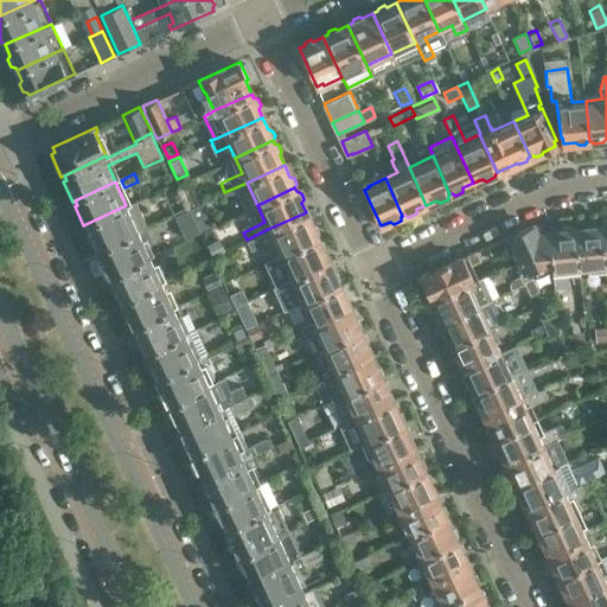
[(133,203),(126,205),(83,225),(84,228),(88,225),(90,230),(87,231),(95,251),(138,231),(145,228),(133,203)]
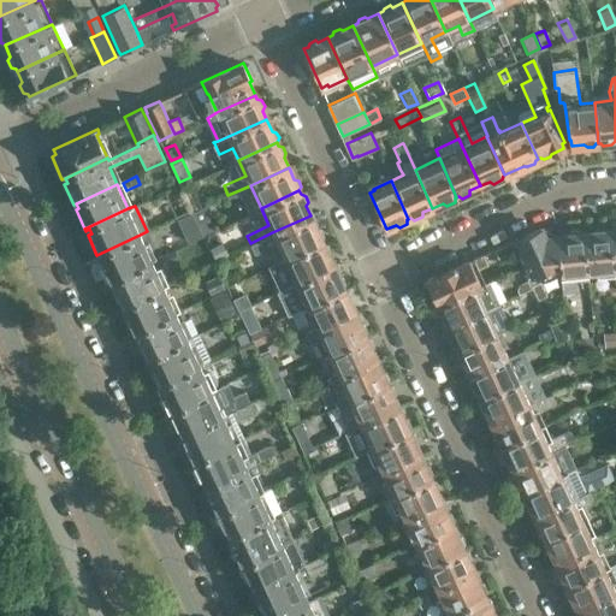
[(202,208),(194,213),(199,223),(207,219),(202,208)]
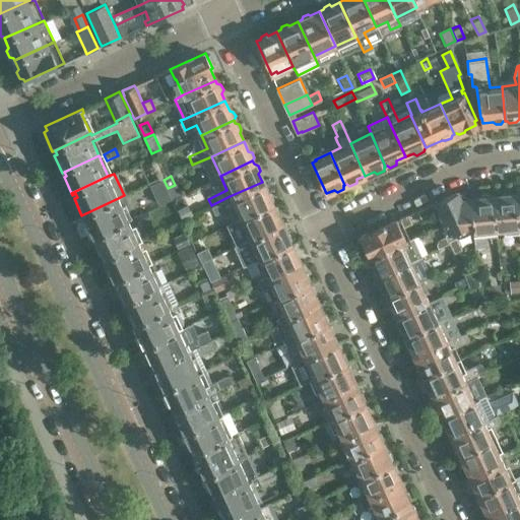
[(172,199),(163,179),(151,184),(160,204),(172,199)]
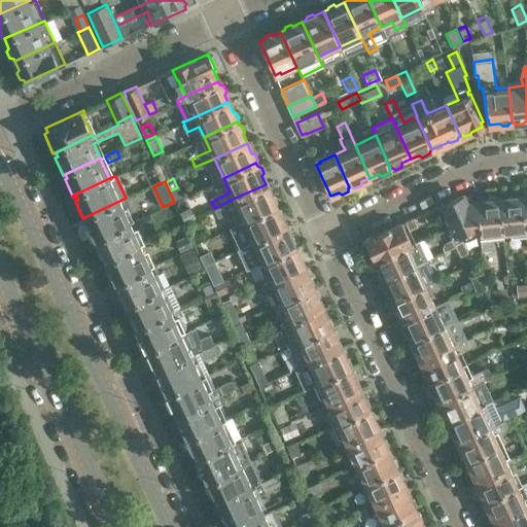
[(266,184),(233,199),(214,208),(218,217),(237,208),(243,221),(276,206),(275,205),(277,202),(275,196),(271,196),(266,184)]
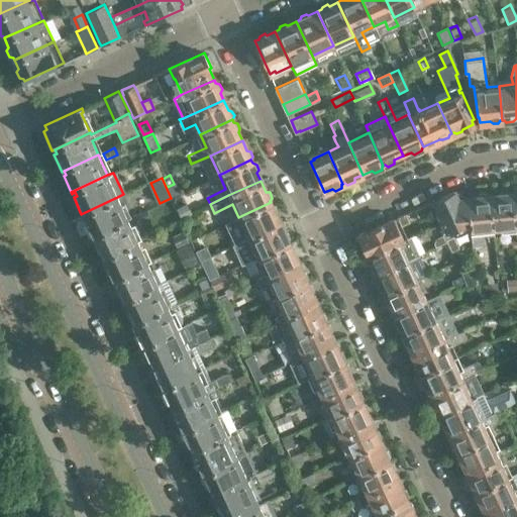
[(500,193),(489,194),(493,229),(516,227),(512,192),(511,193),(508,190),(502,191),(500,193)]
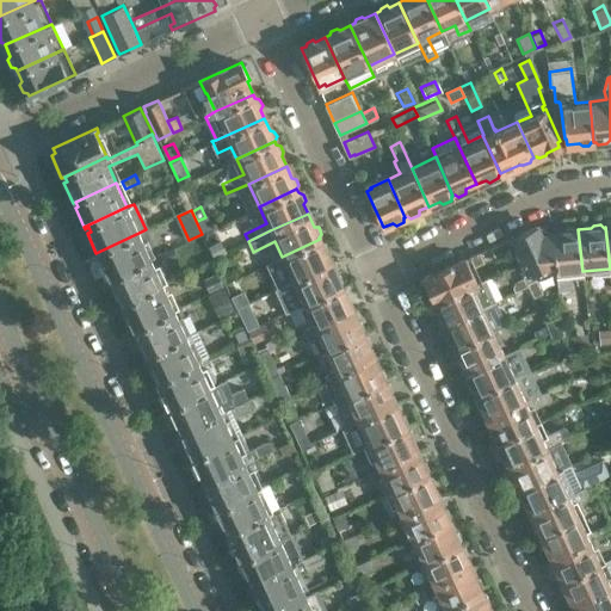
[(512,236),(512,238),(508,240),(512,248),(525,276),(555,263),(553,233),(548,234),(548,230),(541,228),(538,229),(536,226),(512,236)]
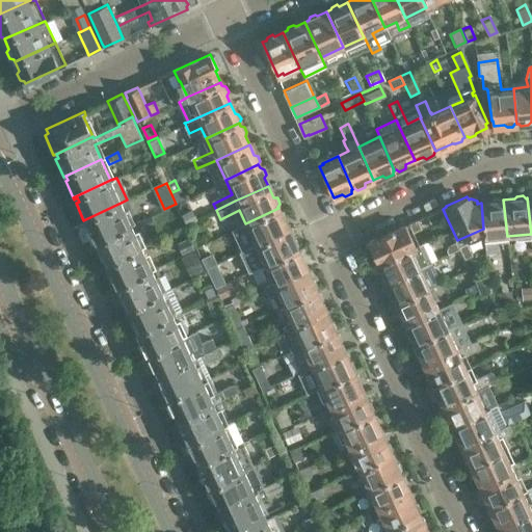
[(491,202),(481,203),(483,229),(484,239),(485,251),(495,251),(495,246),(494,246),(493,238),(507,236),(503,200),(502,200),(499,198),(494,198),(491,202)]
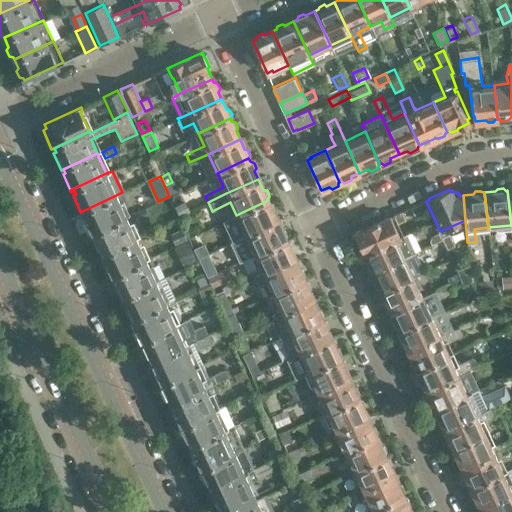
[(116,195),(80,212),(81,213),(83,212),(85,215),(82,217),(90,233),(126,216),(116,195)]
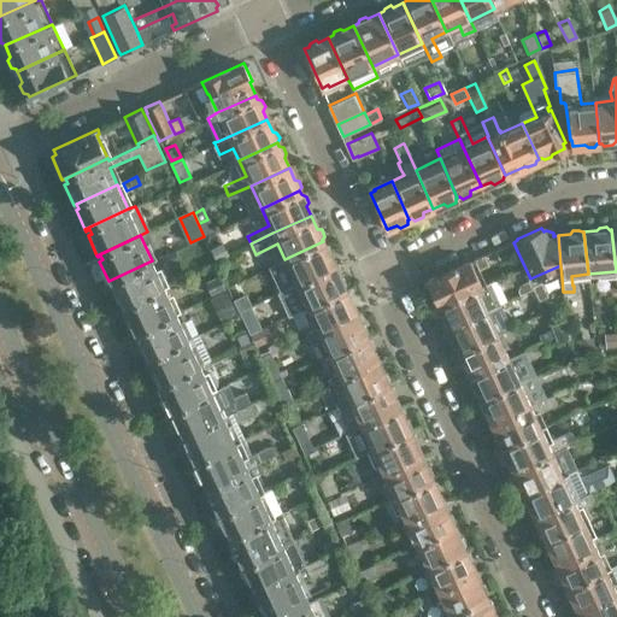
[(323,241),(285,259),(294,282),(334,264),(329,256),(331,252),(329,246),(324,245),(323,241)]
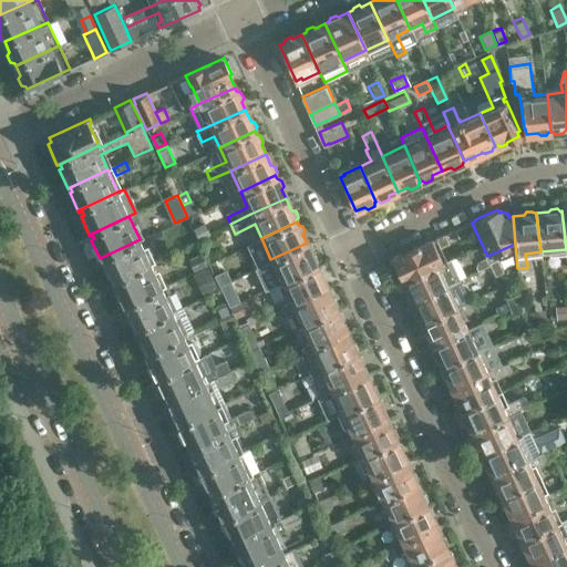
[(471,223),(455,230),(459,238),(474,232),(471,223)]
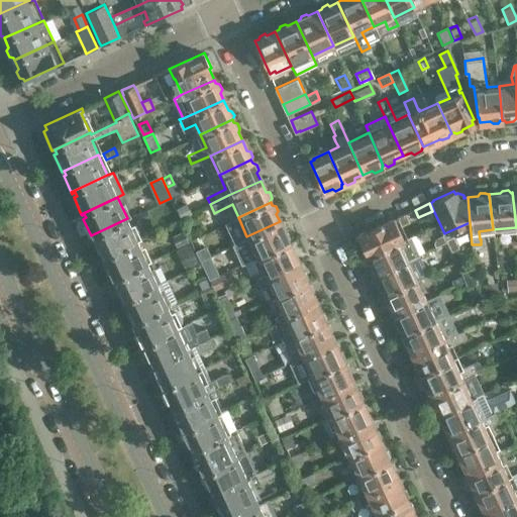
[(185,204),(176,208),(181,218),(190,214),(185,204)]
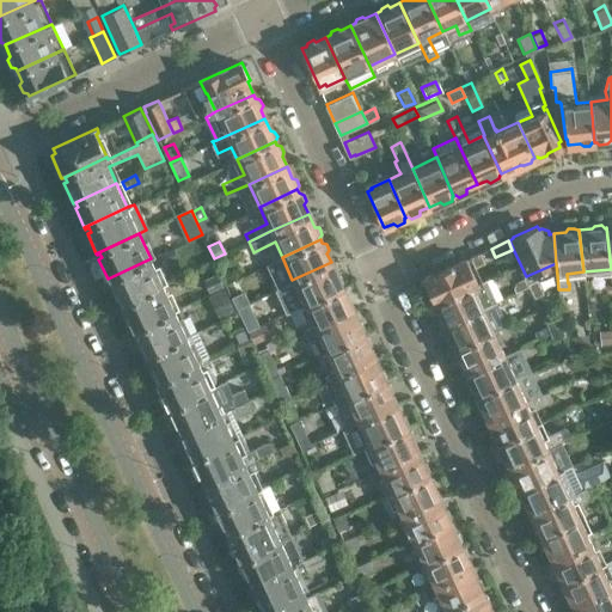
[(465,258),(422,279),(428,289),(426,293),(429,299),(433,300),(434,304),(482,281),(475,267),(484,262),(481,252),(465,259),(465,258)]
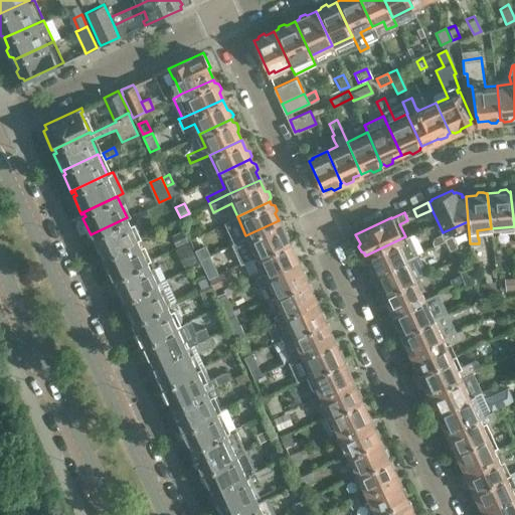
[(127,217),(91,234),(92,236),(94,235),(96,238),(94,239),(100,254),(136,238),(127,217)]
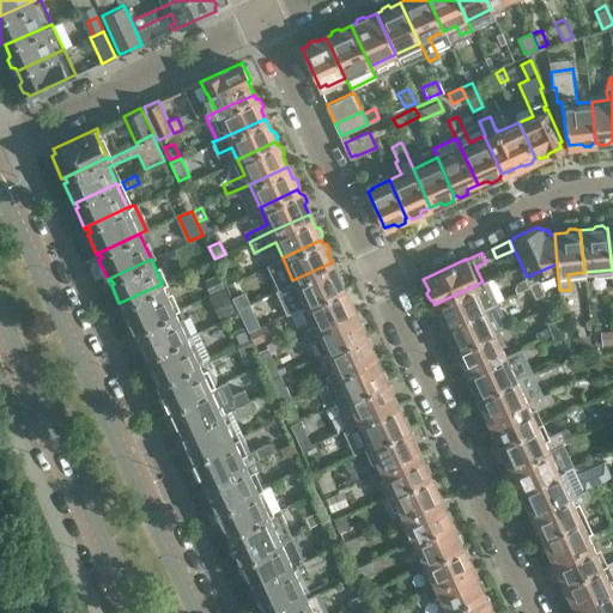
[(332,262),(292,280),(304,304),(343,286),(344,283),(341,277),(338,275),(332,262)]
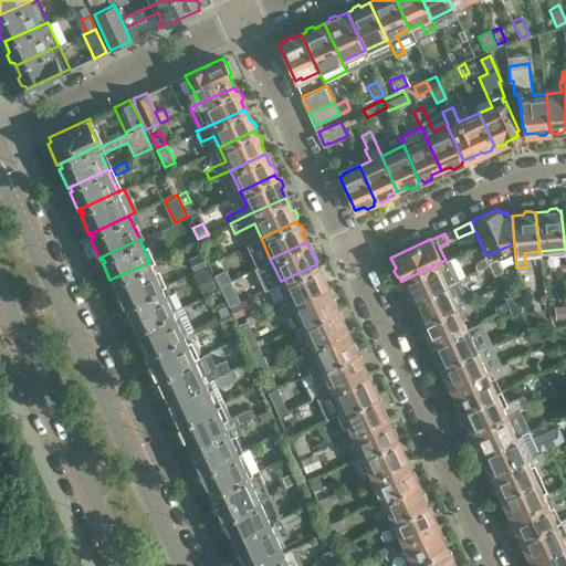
[(201,249),(190,255),(197,269),(208,263),(201,249)]
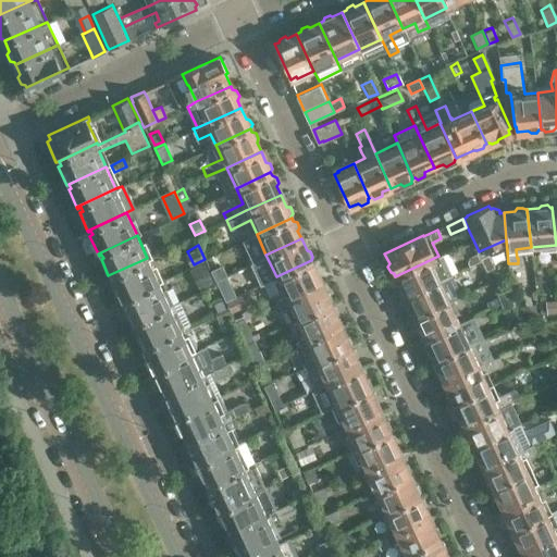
[(489,252),(481,256),(487,269),(494,265),(489,252)]
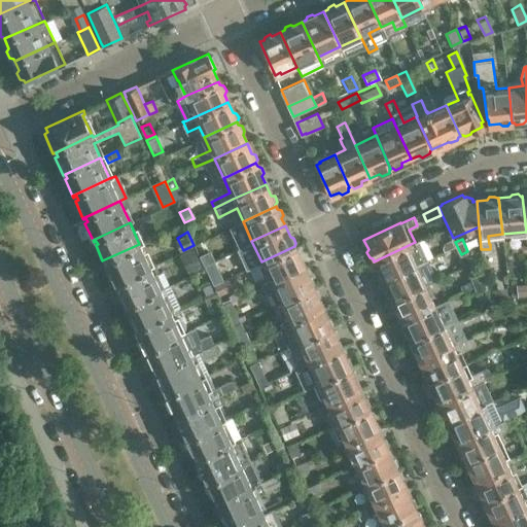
[(417,241),(415,242),(374,261),(375,261),(373,265),(376,271),(379,272),(383,281),(417,267),(416,266),(426,260),(417,241)]
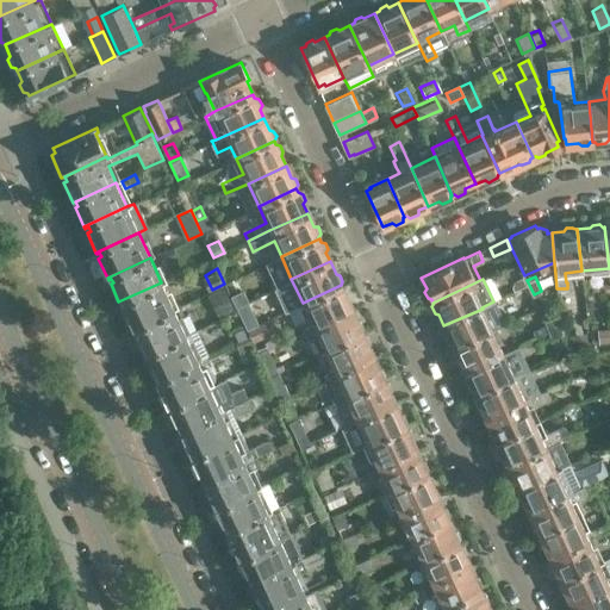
[(277,286),(287,310),(302,303),(290,280),(277,286)]
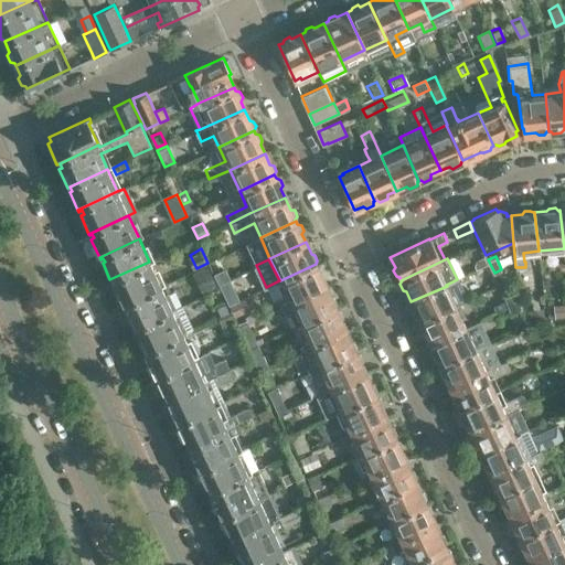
[(149,262),(109,279),(112,283),(114,281),(116,285),(113,287),(121,305),(161,287),(149,262)]
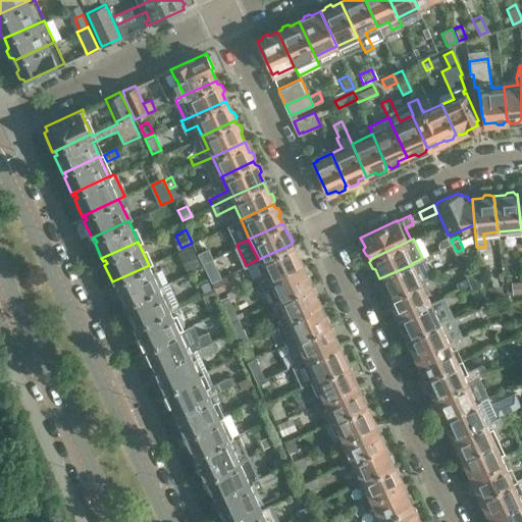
[(292,244),(259,259),(263,269),(257,272),(261,281),(267,278),(300,263),(297,256),(299,253),(297,248),(293,247),(292,244)]
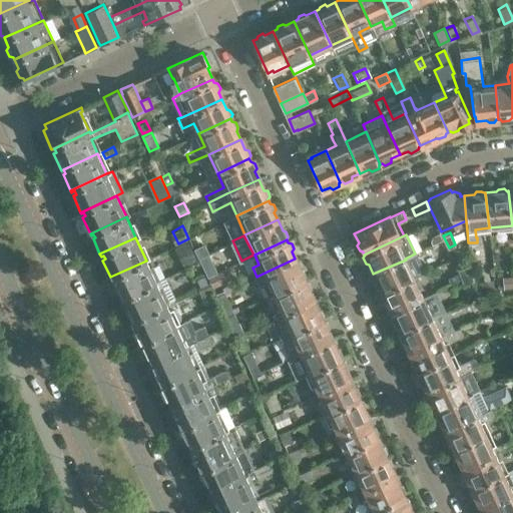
[(187,242),(172,249),(180,267),(195,260),(187,242)]
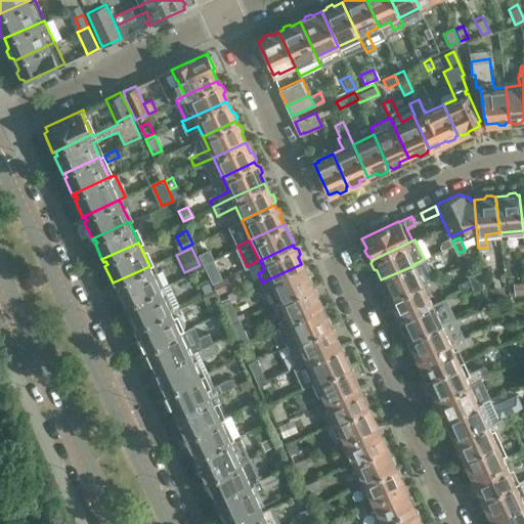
[(415,265),(381,279),(385,288),(383,291),(386,297),(389,298),(390,300),(424,285),(418,271),(427,266),(428,261),(427,258),(424,259),(413,264),(415,265)]
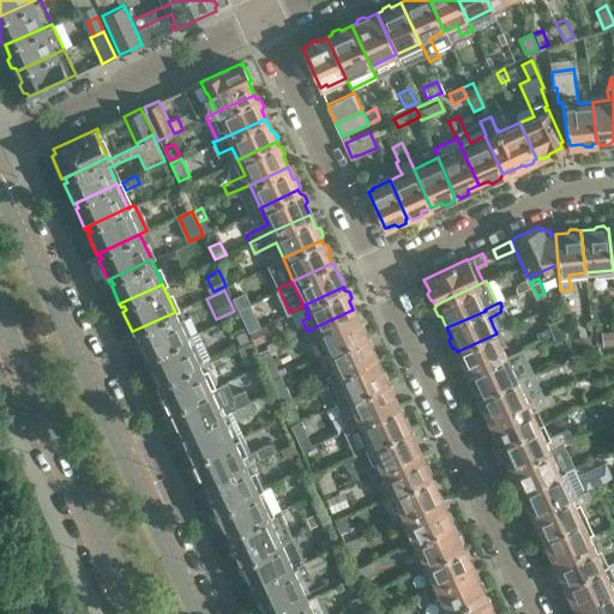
[(353,309),(314,327),(307,331),(312,342),(320,339),(326,351),(365,335),(363,332),(366,329),(363,323),(359,321),(353,309)]
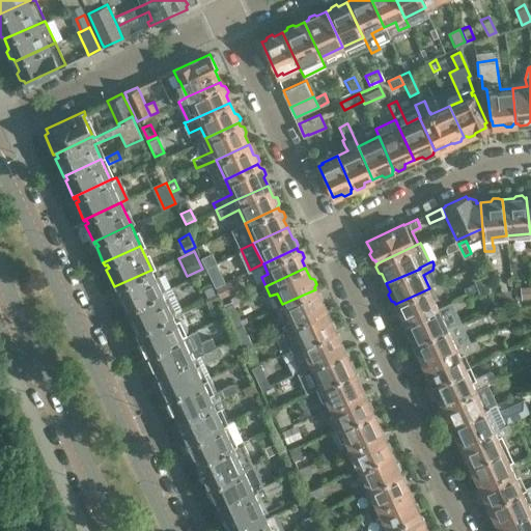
[(151,270),(114,286),(115,288),(117,287),(119,290),(117,292),(124,309),(162,291),(151,270)]
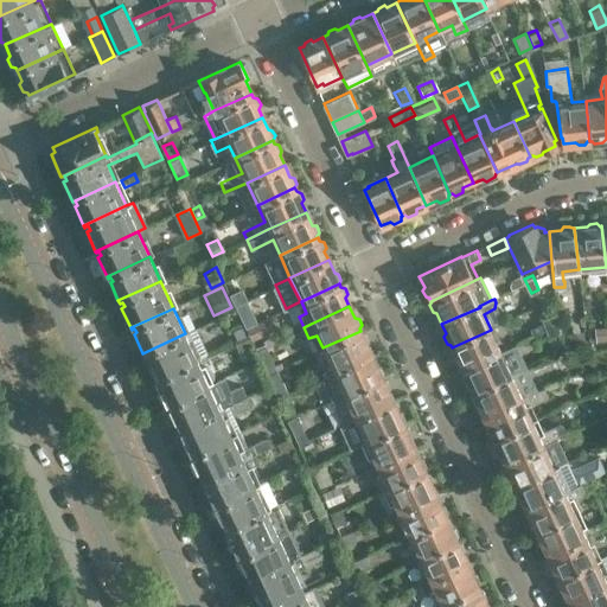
[(247,326),(259,321),(253,311),(242,315),(247,326)]
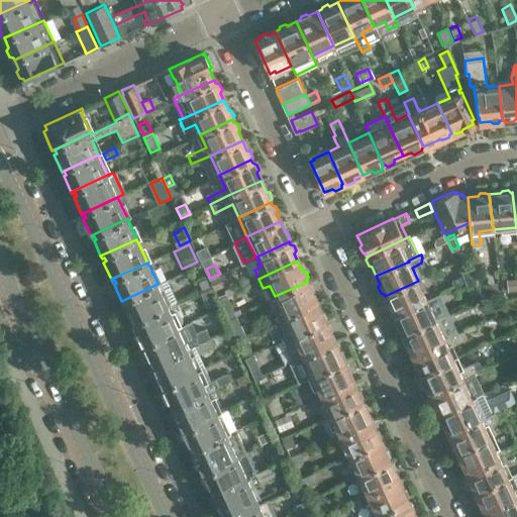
[(463,282),(474,278),(471,271),(460,275),(463,282)]
